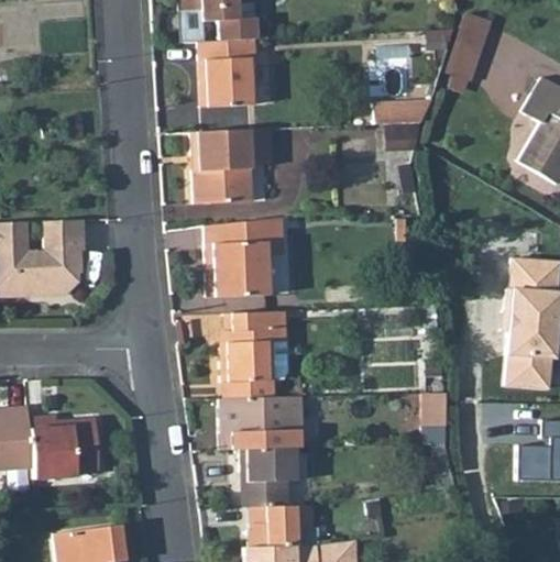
[(178,0),(179,10),(180,10),(182,33),(204,32),(204,21),(218,21),(219,40),(253,39),(257,37),(256,17),(239,18),(238,2),(255,1),(254,0),(178,0)]
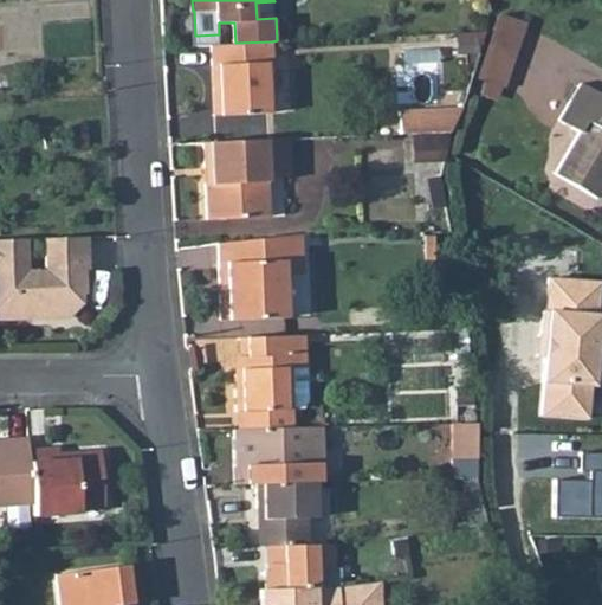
[(256,2),(257,19),(276,18),(274,1),(256,2)]
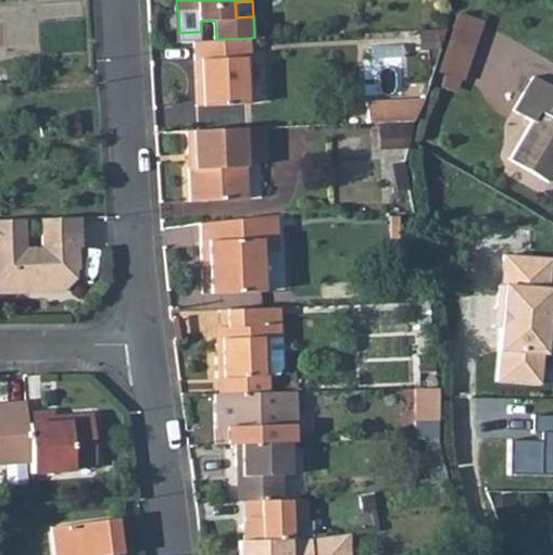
[(441,71),(462,78),(481,20),(461,13),(441,71)]
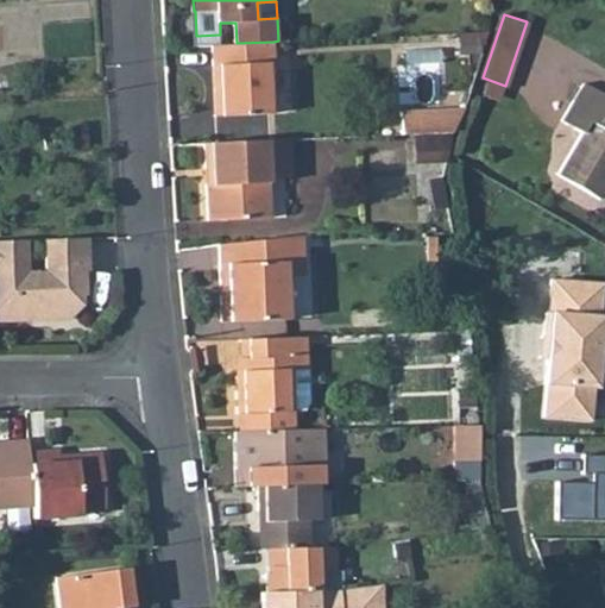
[(220,35),(196,36),(197,45),(215,44),(221,44),(220,35)]
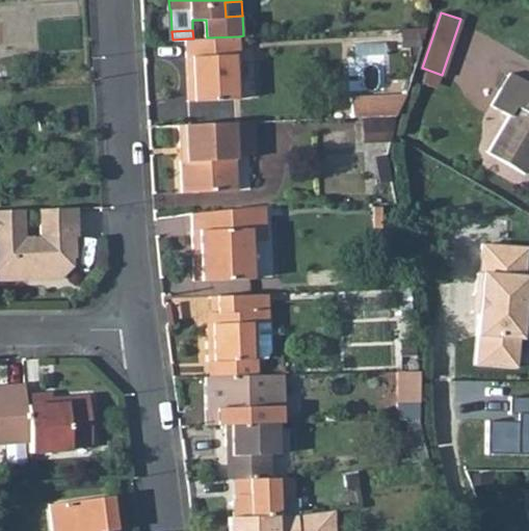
[(193,38),(188,38),(188,56),(193,56),(196,101),(237,99),(235,54),(240,54),(239,36),(207,37),(193,38)]
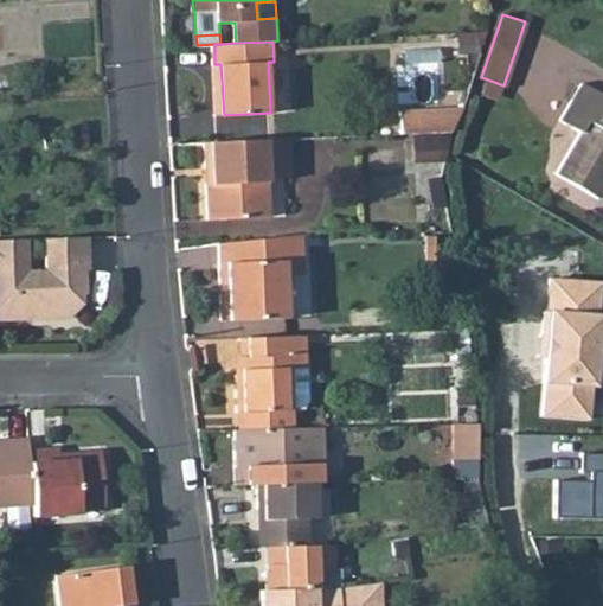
[(602,91),(584,81),(563,119),(583,131),(558,173),(600,197),(602,192),(602,91)]
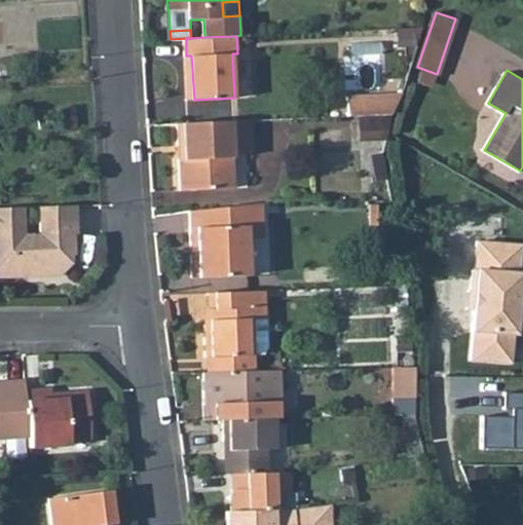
[(404,94),(384,95),(385,114),(394,113),(404,94)]
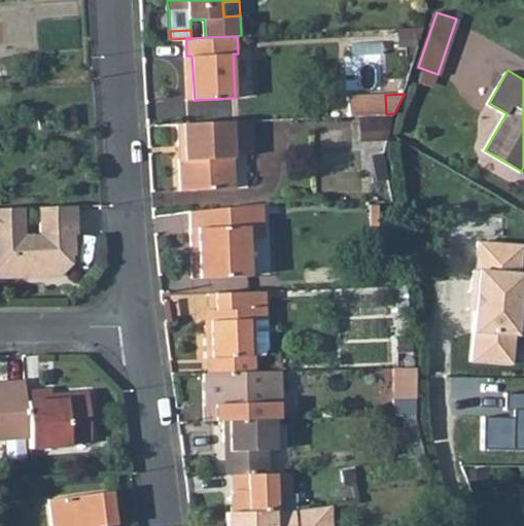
[(385,95),(349,96),(350,115),(362,115),(386,114),(385,95)]
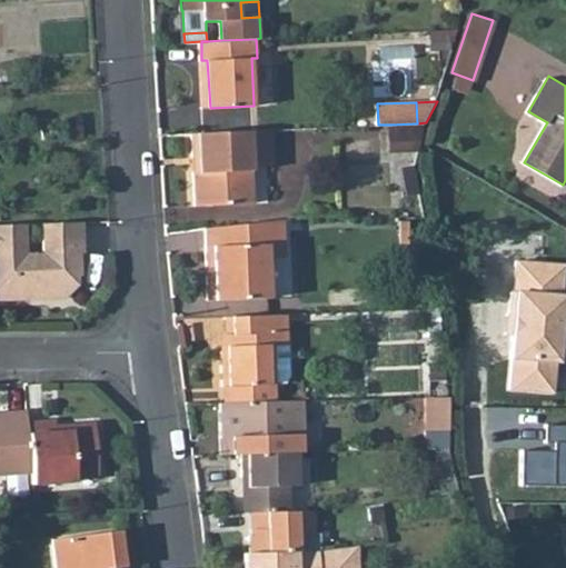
[(391,125),(391,133),(424,131),(426,122),(417,123),(391,125)]
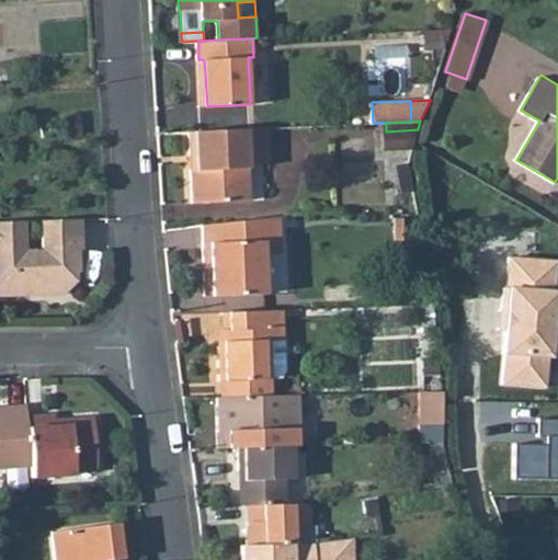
[(269,128),(191,132),(192,155),(197,155),(197,169),(192,169),(194,203),(250,201),(249,163),(271,162),(269,128)]
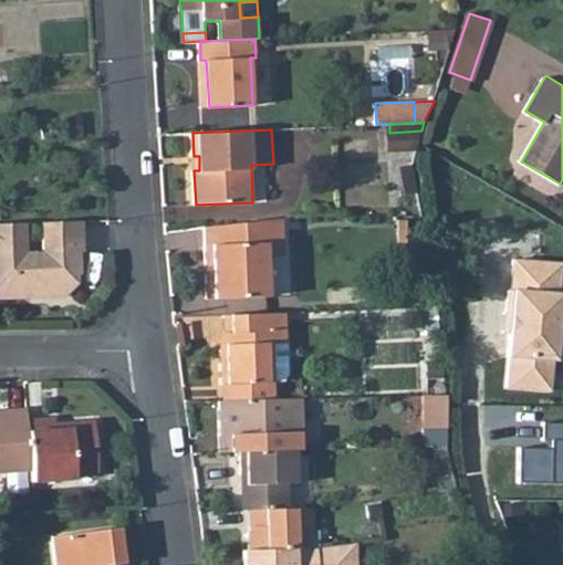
[(421,131),(389,133),(391,149),(418,148),(419,140),(421,131)]
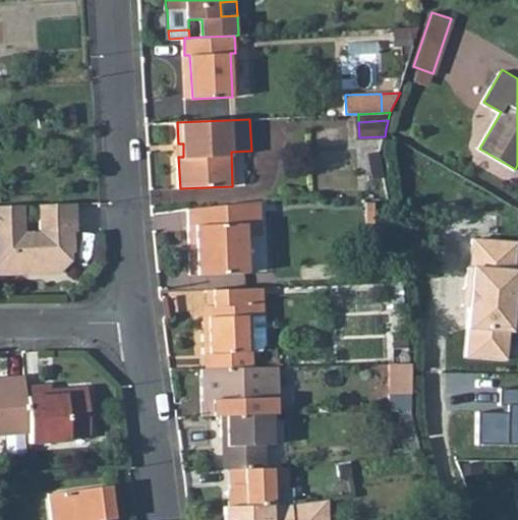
[(370,154),(375,178),(385,176),(381,152),(370,154)]
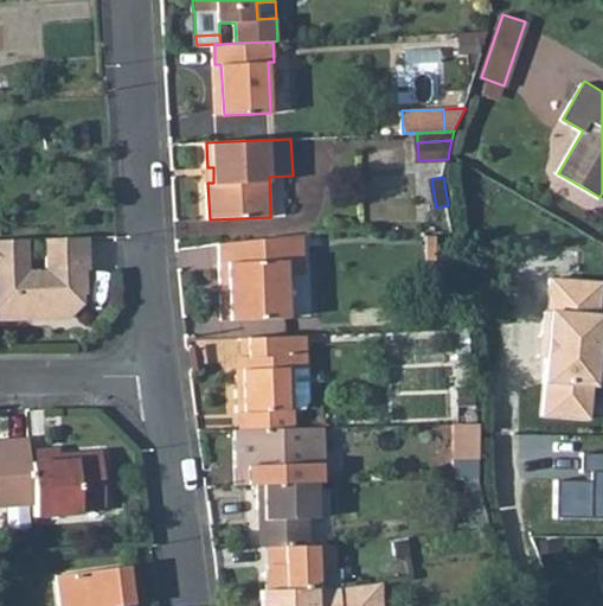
[(223,294),(223,320),(288,317),(287,274),(305,273),(303,234),(220,243),(222,284),(229,284),(230,294),(223,294)]
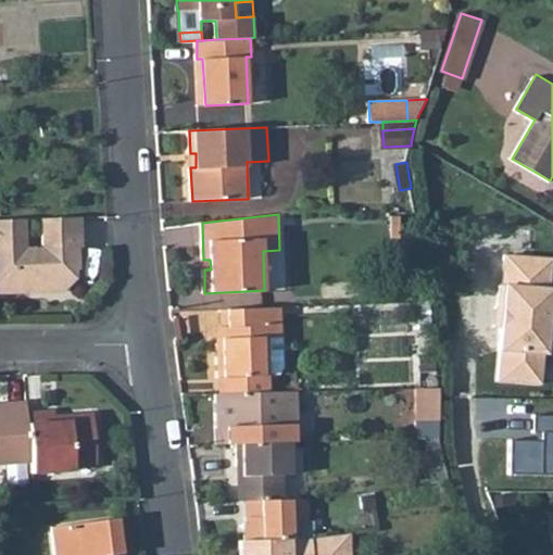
[(0,292),(48,291),(48,287),(71,286),(78,277),(78,268),(82,268),(80,246),(84,246),(83,216),(44,217),(45,247),(28,247),(27,218),(0,218),(0,292)]
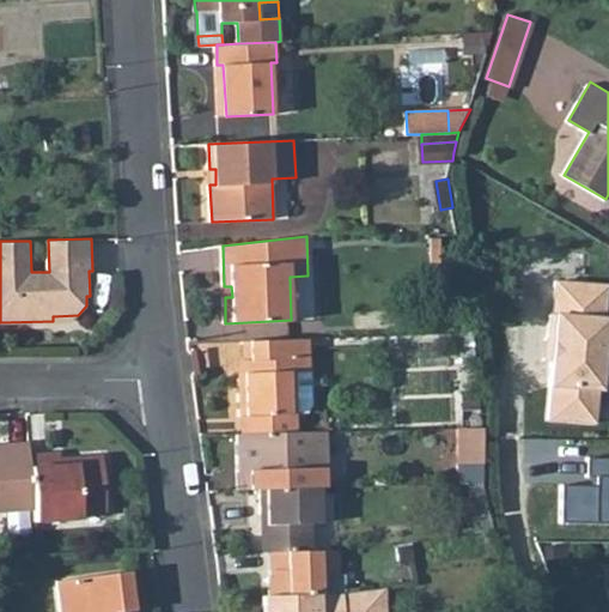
[(553,357),(550,385),(553,386),(550,418),(596,422),(600,389),(602,389),(602,385),(608,380),(608,364),(604,359),(608,317),(606,317),(608,284),(556,280),(554,313),(552,313),(549,337),(554,338),(553,357)]
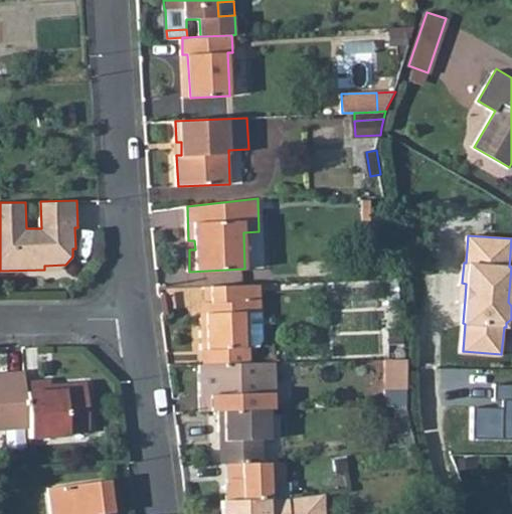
[(381,279),(382,300),(399,299),(398,279),(381,279)]
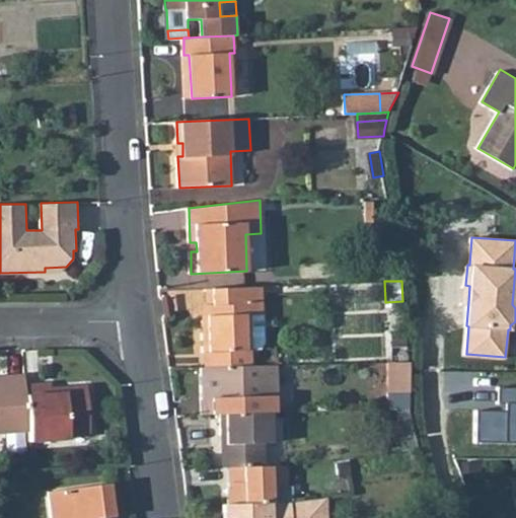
[(207,304),(208,319),(203,319),(204,352),(207,352),(207,367),(252,365),(252,348),(262,347),(265,344),(264,313),(263,286),(207,288),(207,304)]
